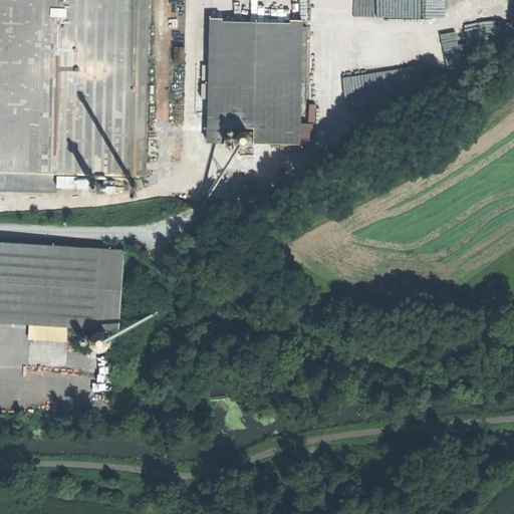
[(144,175),(144,168),(147,0),(0,0),(0,190),(55,192),(56,173),(144,175)]
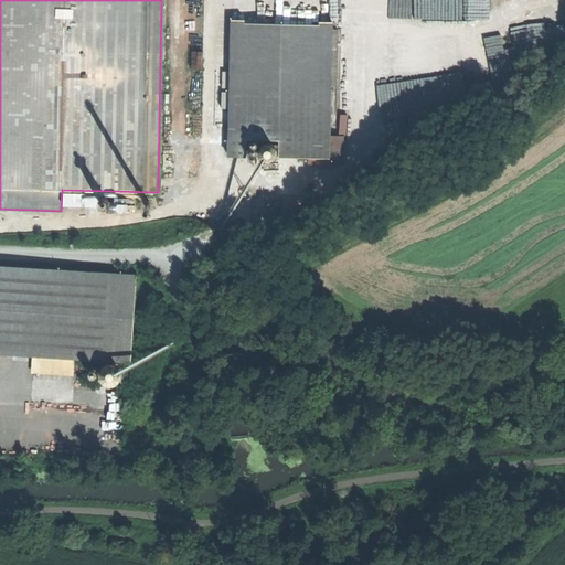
[(277,158),(329,158),(329,136),(330,22),(317,21),(317,24),(244,24),(244,19),(231,19),(228,156),(246,157),(246,140),(277,140),(277,158)]
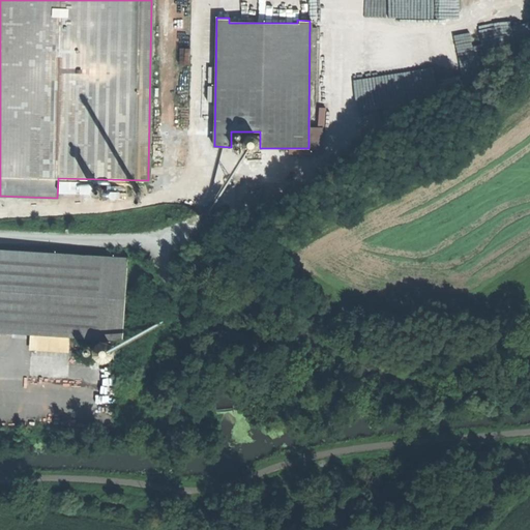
[(320,127),(308,127),(308,148),(320,149),(320,127)]
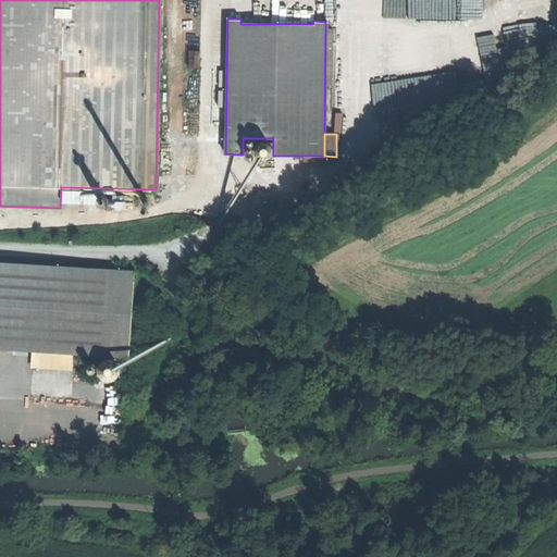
[(98,197),(98,199),(99,200),(101,201),(103,201),(104,201),(107,200),(107,198),(107,197),(107,195),(106,194),(104,193),(102,193),(100,193),(99,194),(98,196),(98,197)]
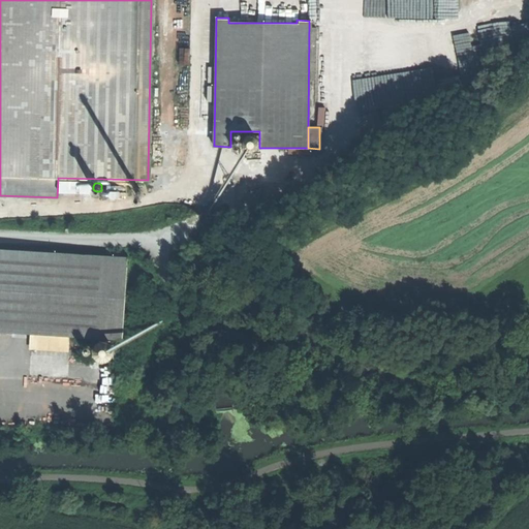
[(0,250),(0,329),(30,331),(68,333),(123,336),(127,257),(0,250)]
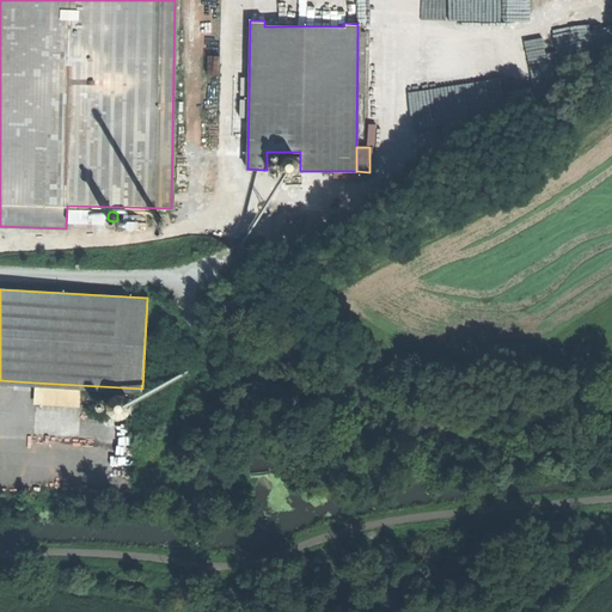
[(78,404),(79,385),(35,383),(34,402),(78,404)]
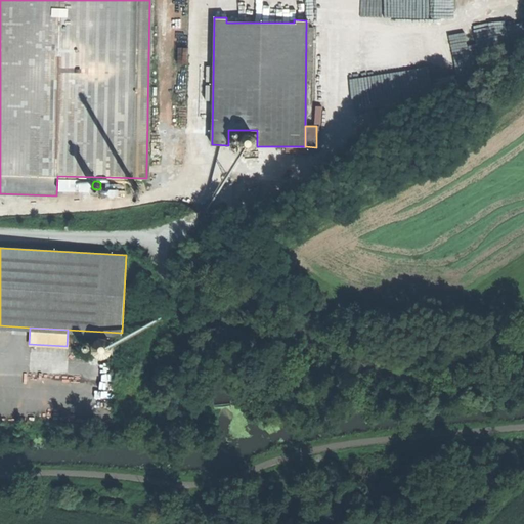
[(113,349),(113,346),(112,344),(111,341),(110,339),(106,338),(104,337),(101,337),(99,337),(96,338),(94,340),(93,342),(92,345),(92,347),(92,350),(93,352),(95,354),(97,356),(100,357),(102,357),(105,356),(107,355),(110,354),(112,351),(113,349)]
